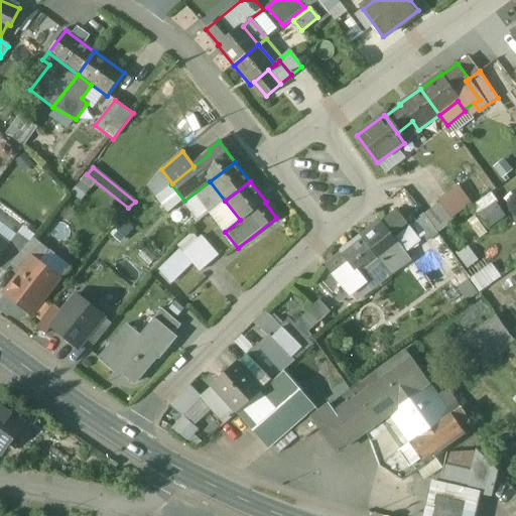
[(490,191),(472,204),(488,229),(506,217),(490,191)]
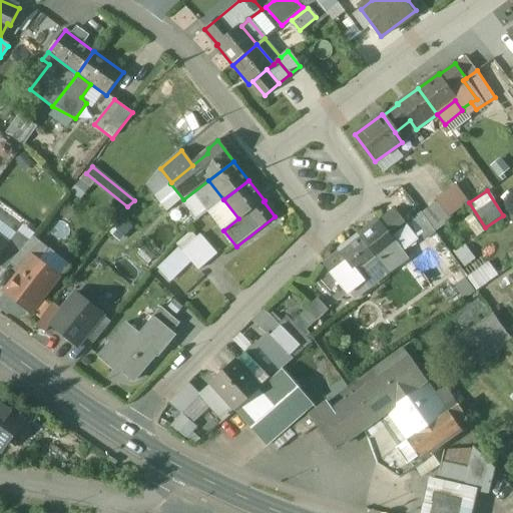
[(455,220),(441,203),(426,215),(440,233),(455,220)]
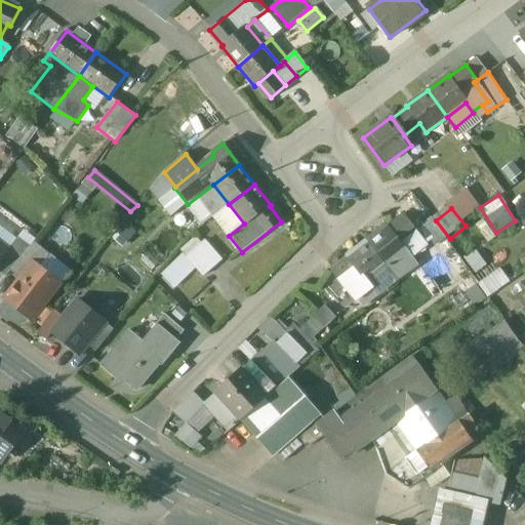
[(417,234),(406,219),(393,230),(404,244),(417,234)]
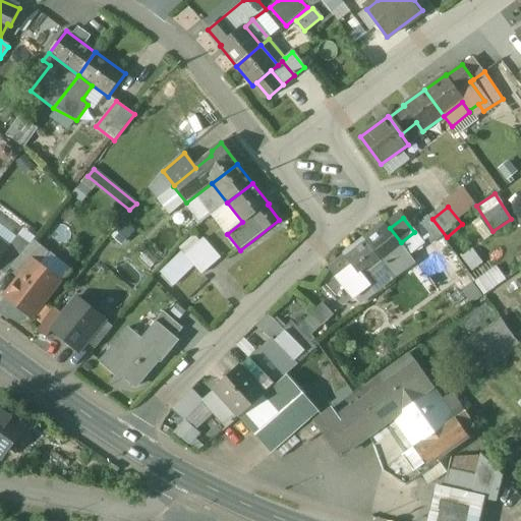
[(447,237),(432,219),(423,227),(438,244),(447,237)]
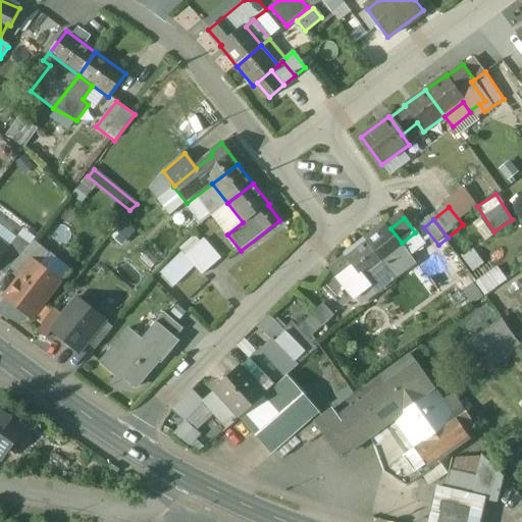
[(390,228),(388,225),(368,241),(389,268),(409,253),(402,243),(390,228)]
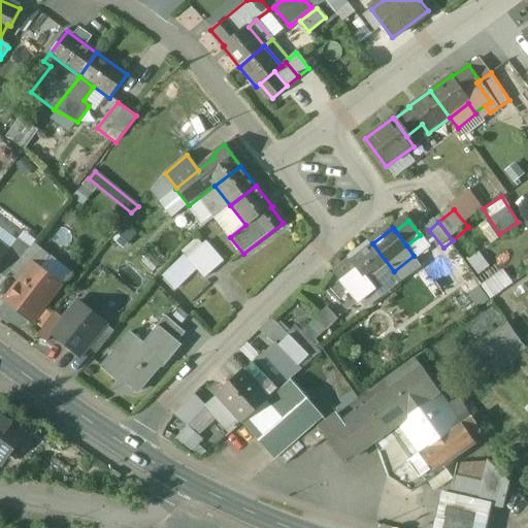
[(17,239),(6,252),(7,253),(0,262),(0,272),(4,276),(10,269),(28,248),(17,239)]
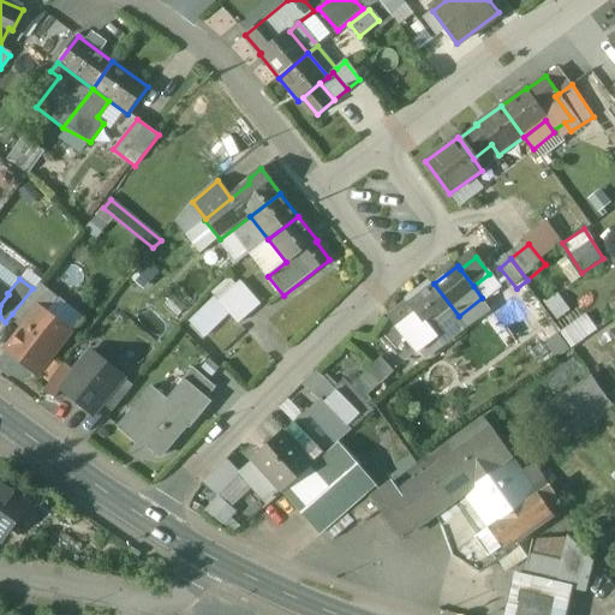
[(58,296),(39,280),(33,288),(12,314),(24,323),(39,305),(45,310),(58,296)]
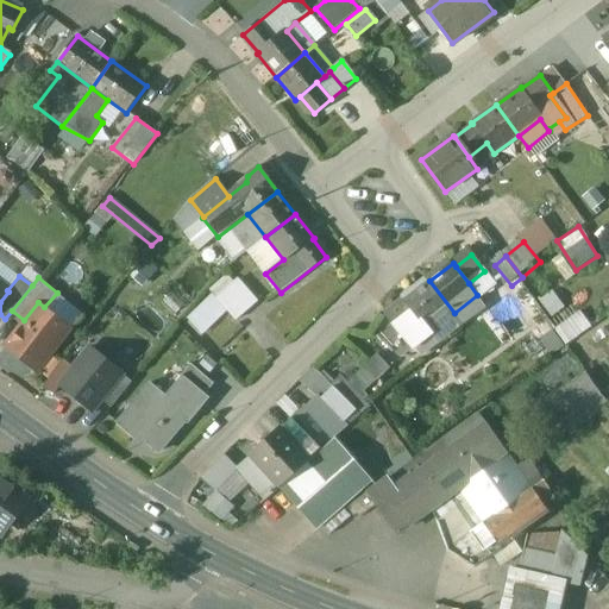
[(239,281),(218,299),(237,320),(258,302),(239,281)]
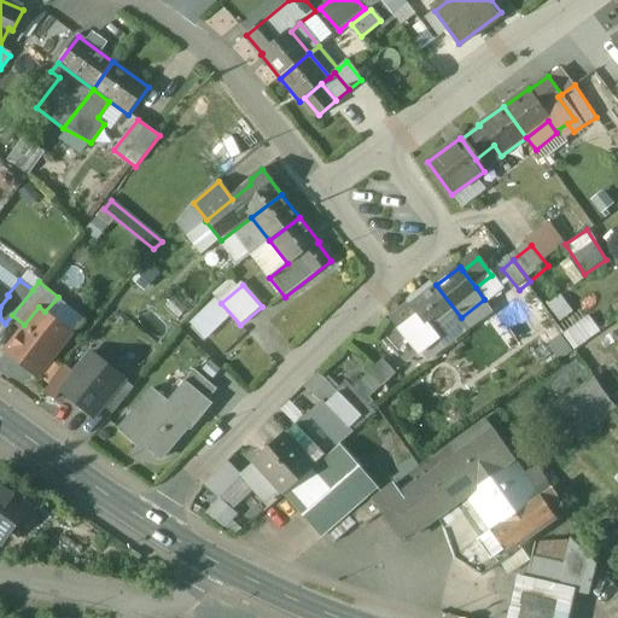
[(461,318),(436,285),(412,304),(415,308),(396,322),(421,355),(423,355),(430,363),(438,356),(438,355),(473,332),(461,318)]
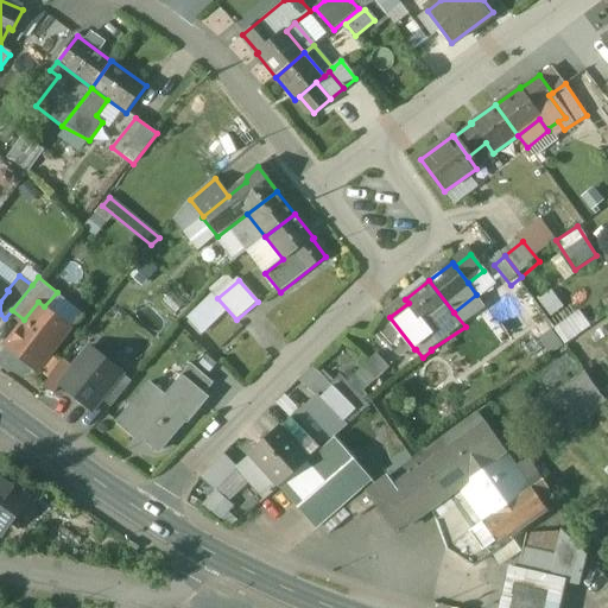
[(44,306),(38,302),(24,320),(5,343),(38,369),(71,328),(44,306)]
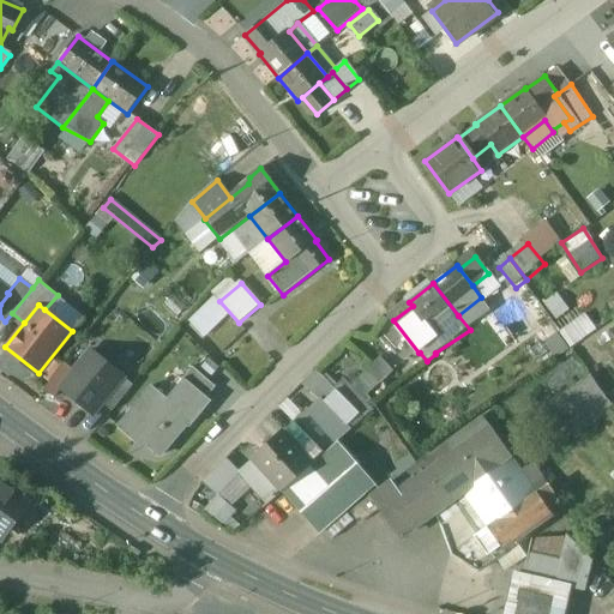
[(584,313),(558,330),(569,345),(595,329),(584,313)]
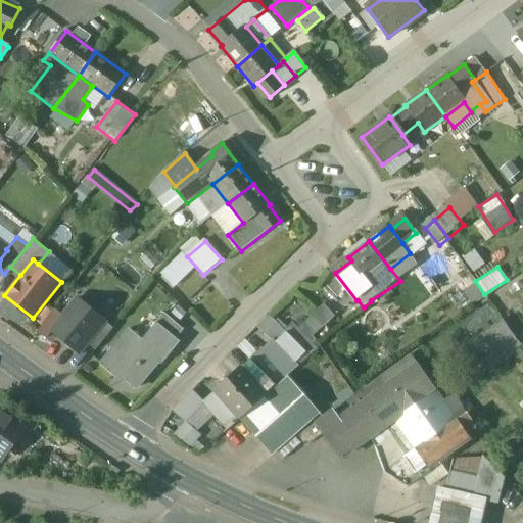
[(79,299),(52,332),(78,352),(86,343),(104,321),(104,320),(79,299)]
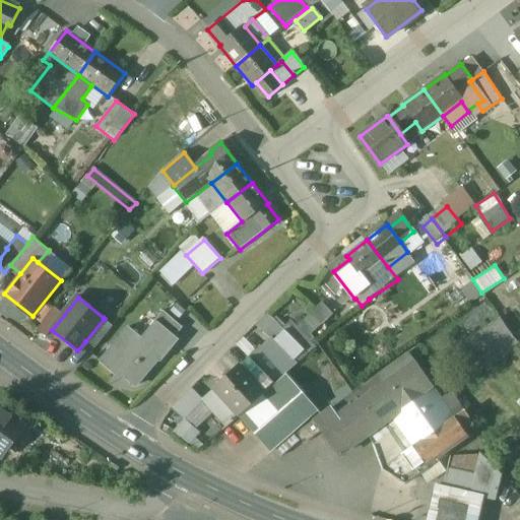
[(183,328),(163,311),(154,321),(159,326),(160,324),(175,336),(183,328)]
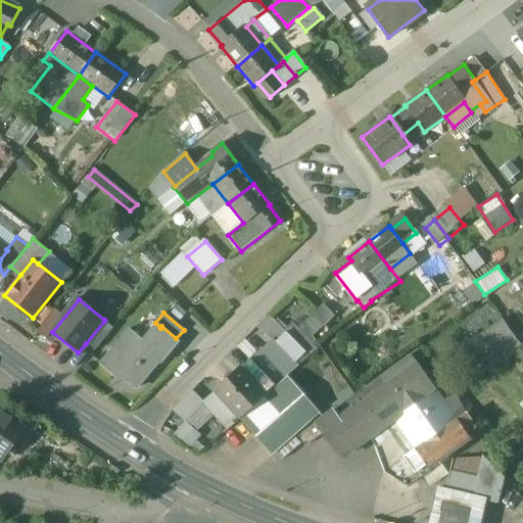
[(503,319),(467,343),(486,372),(522,347),(503,319)]
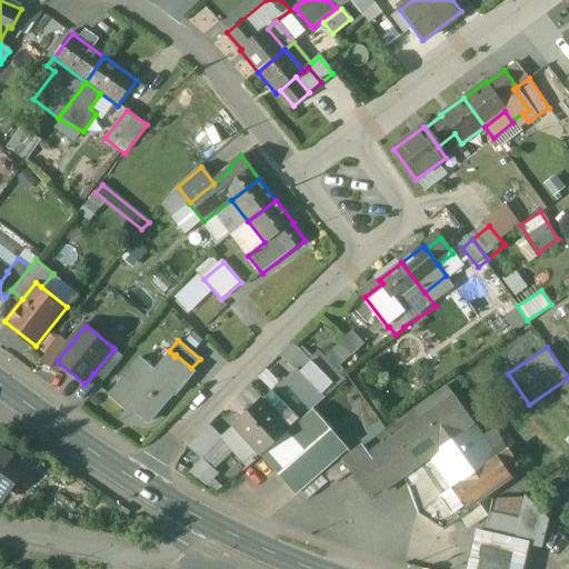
[(113,349),(93,373),(103,381),(123,357),(113,349)]
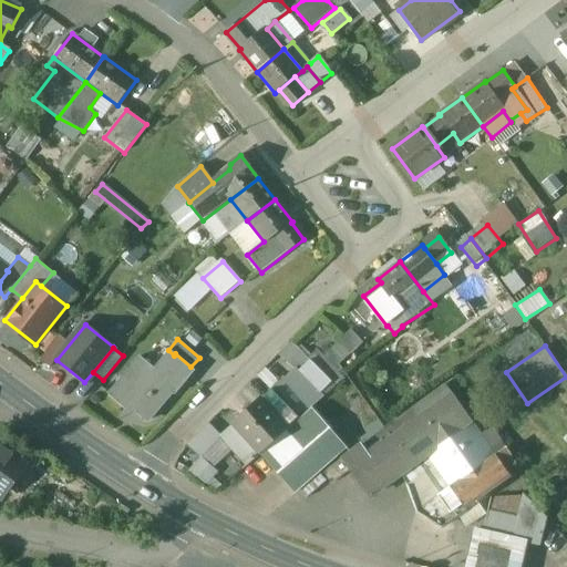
[(174,356),(160,371),(143,357),(112,392),(126,405),(129,403),(148,421),(175,391),(176,392),(195,371),(191,367),(175,353),(174,356)]
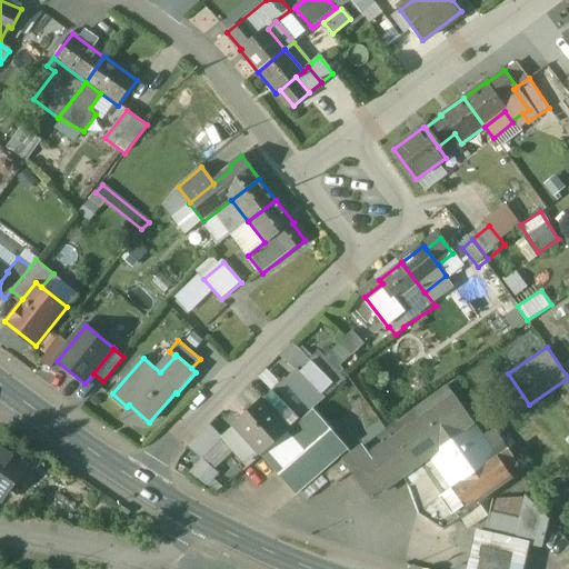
[(332,385),(310,362),(300,372),(321,395),(332,385)]
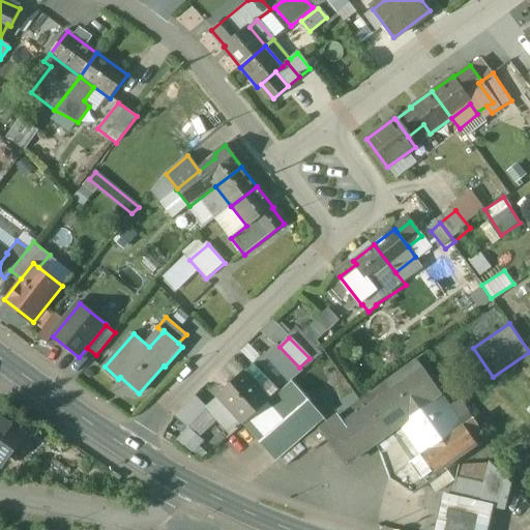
[(280,391),(254,364),(243,374),(268,402),(280,391)]
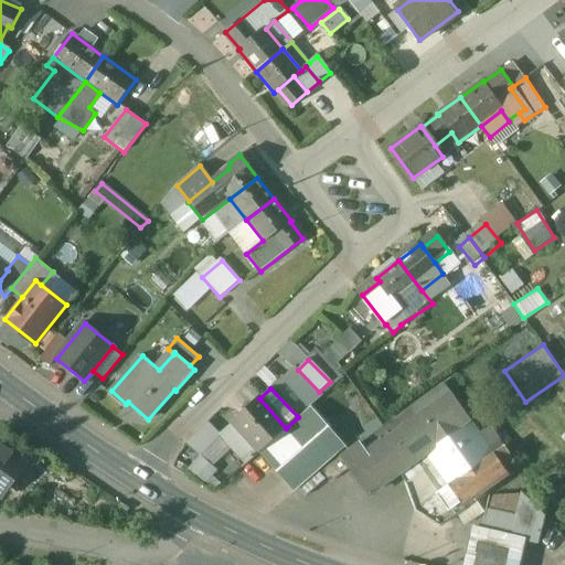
[(483,437),(450,392),(406,424),(426,451),(449,484),(450,486),(494,452),(483,437)]
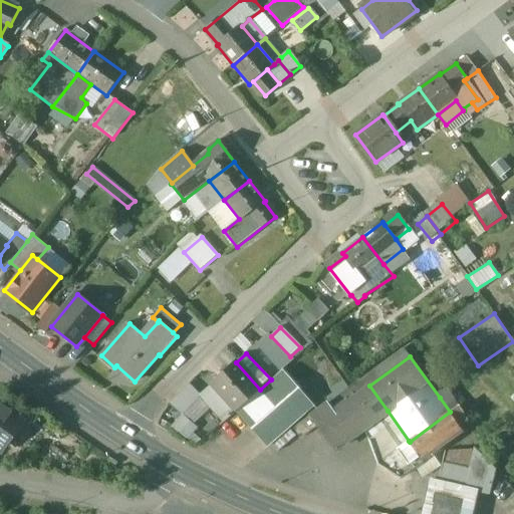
[(236,362),(212,383),(213,384),(236,410),(260,390),(236,362)]
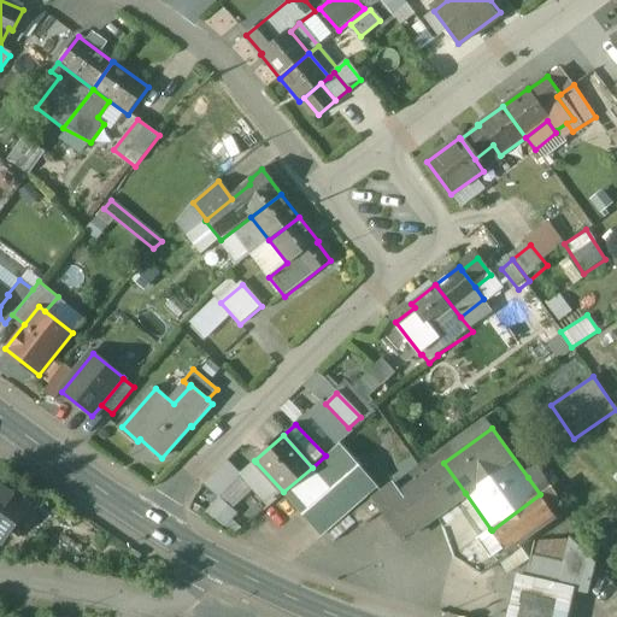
[(312,468),(283,492),(285,493),(321,533),(376,485),(340,444),(325,456),(312,468)]
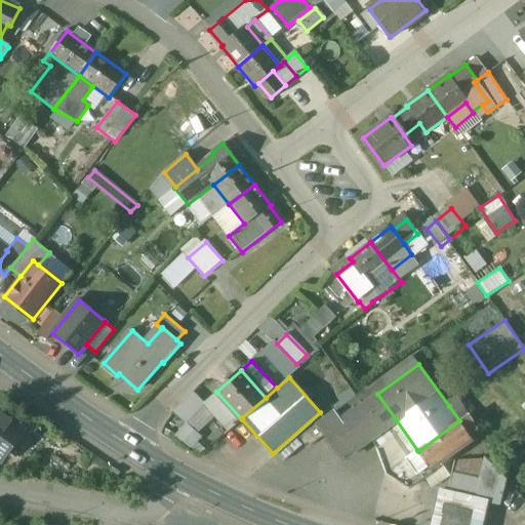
[(241,418),(217,393),(216,392),(204,404),(229,432),(242,419),(241,418)]
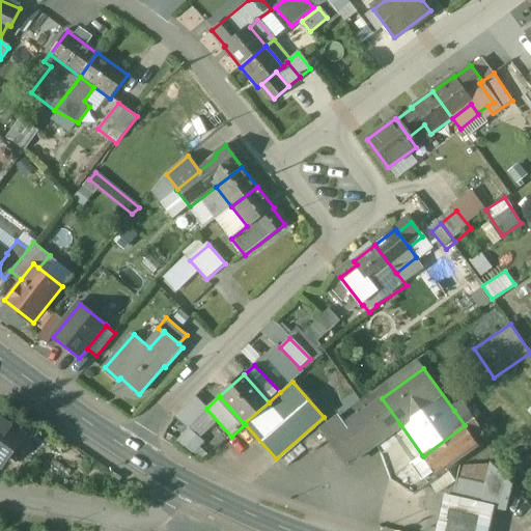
[(382,398),(371,406),(364,398),(322,429),(346,464),(374,443),(400,424),(382,398)]
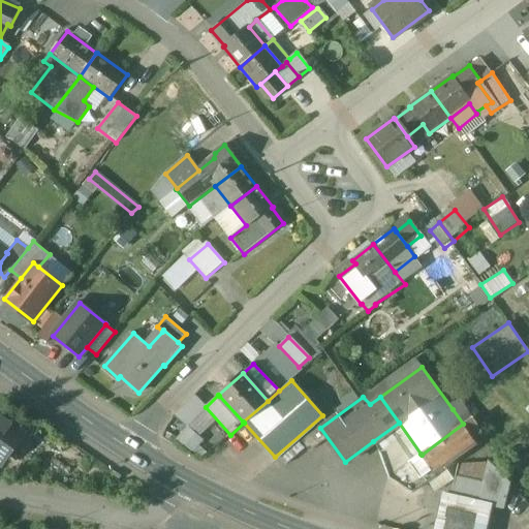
[(471,418),(462,403),(453,409),(463,424),(471,418)]
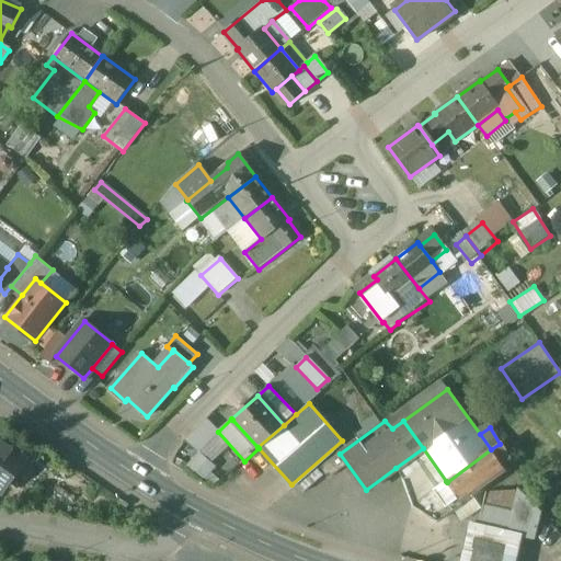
[(0,489),(23,458),(0,442),(0,489)]
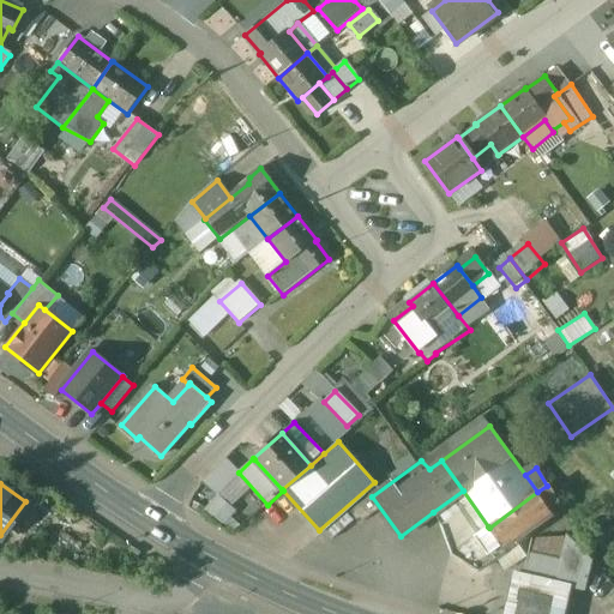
[(557,499),(547,486),(537,492),(548,506),(557,499)]
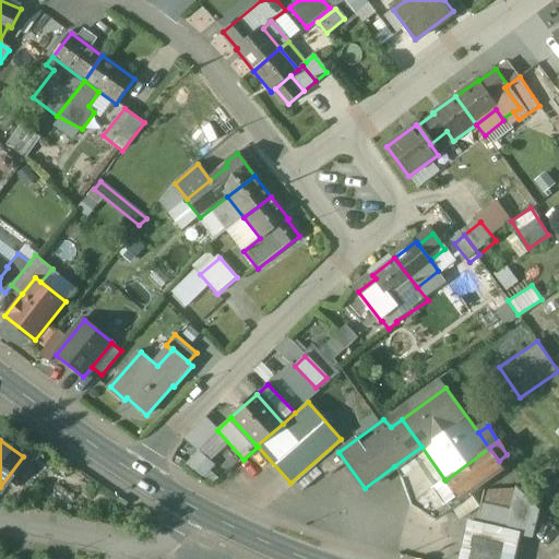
[(444,479),(421,447),(394,466),(403,478),(412,504),(444,479)]
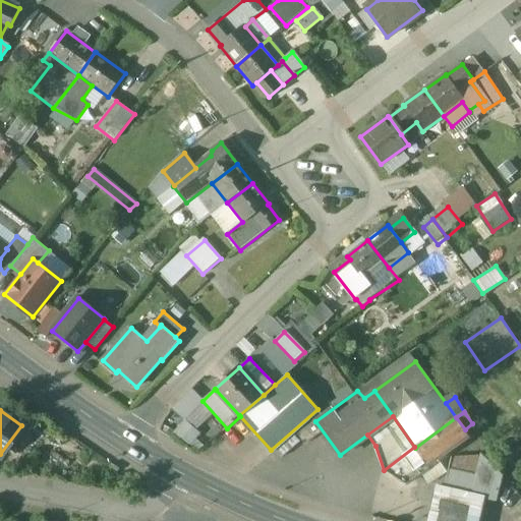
[(456,417),(415,448),(425,462),(443,450),(467,431),(465,429),(456,417)]
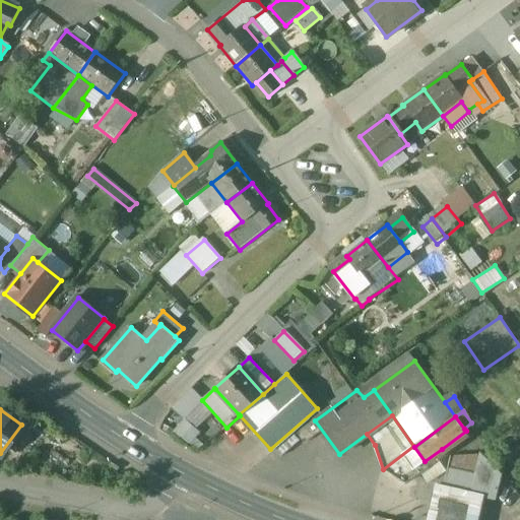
[(414,447),(413,446),(383,469),(406,482),(429,466),(425,461),(414,447)]
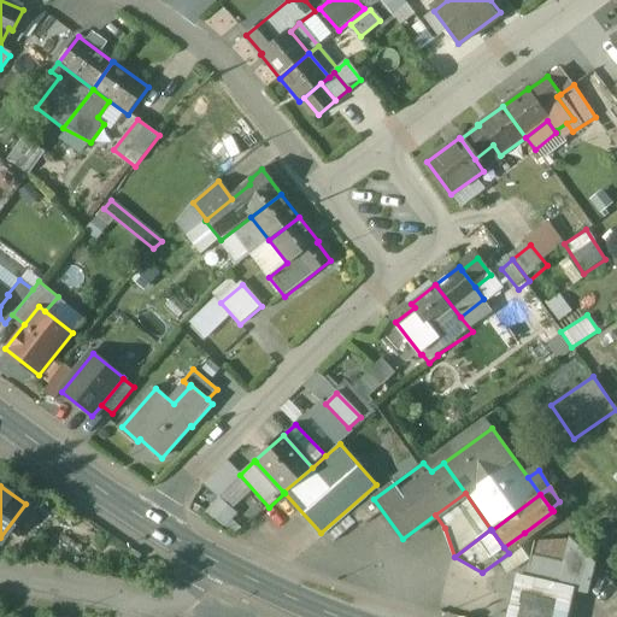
[(524,533),(504,547),(509,553),(521,545),(519,542),(528,536),(524,533)]
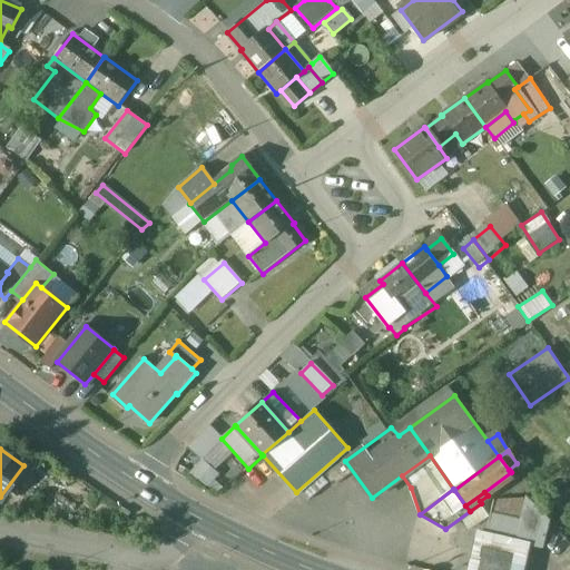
[(548,521),(527,501),(521,523),(518,543),(541,549),(548,521)]
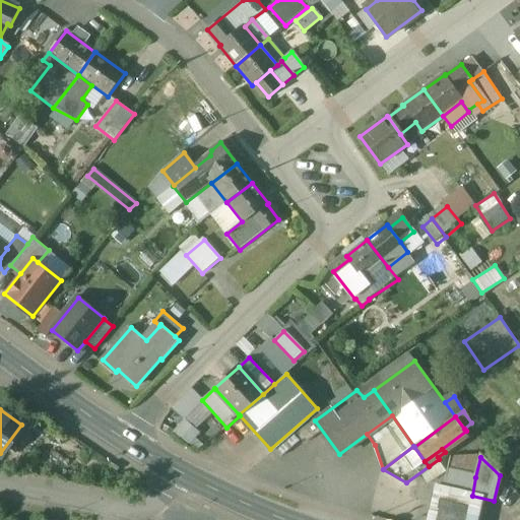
[(475,477),(447,471),(444,490),(472,496),(475,477)]
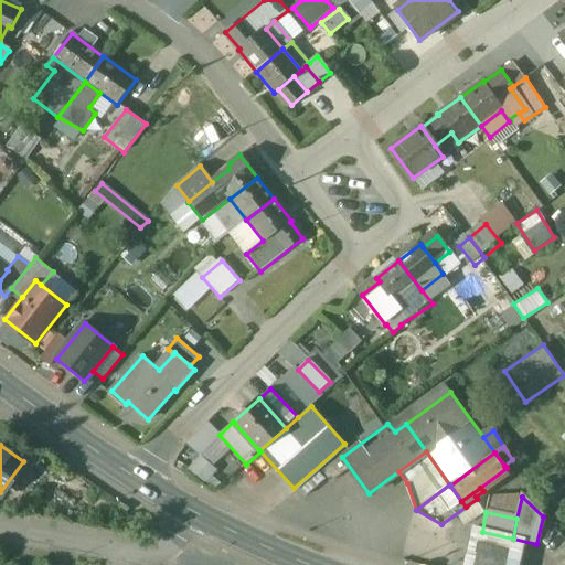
[(507,564),(513,539),(482,532),(473,564),(507,564)]
